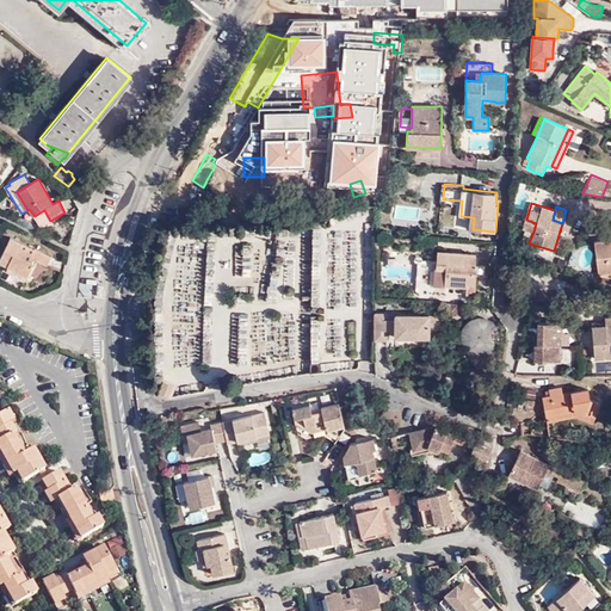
[(536,223),(526,220),(523,228),(534,232),(536,223)]
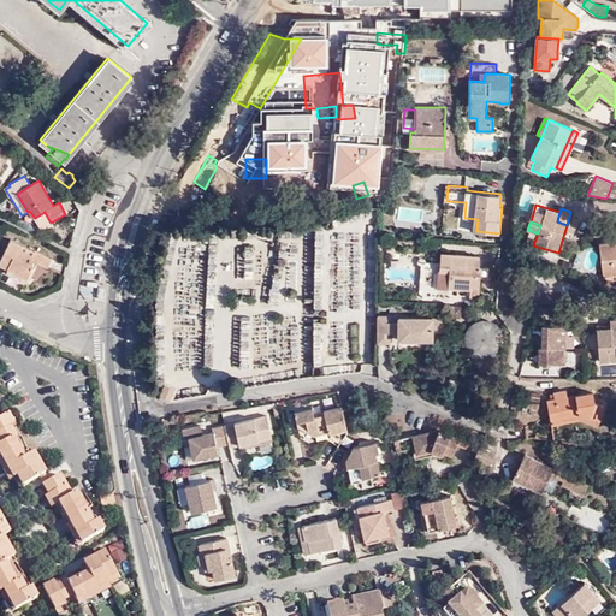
[(0,260),(0,264),(28,278),(34,266),(29,264),(30,259),(48,268),(53,259),(11,240),(0,260)]
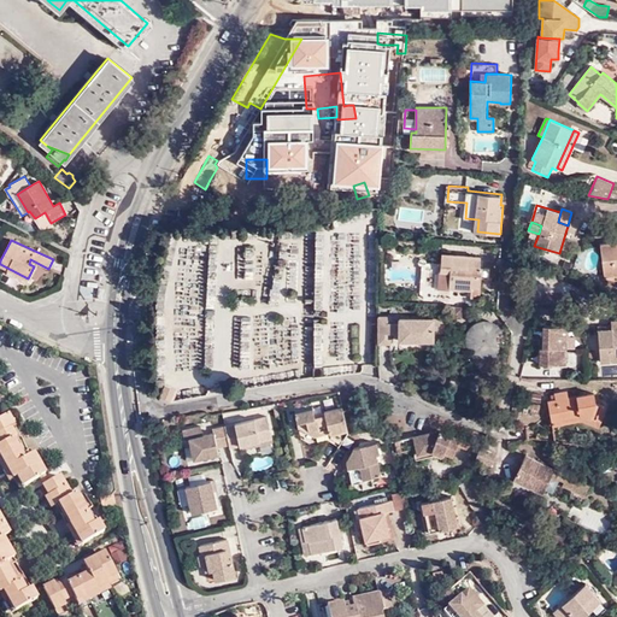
[(616,241),(600,245),(605,276),(616,274),(616,241)]
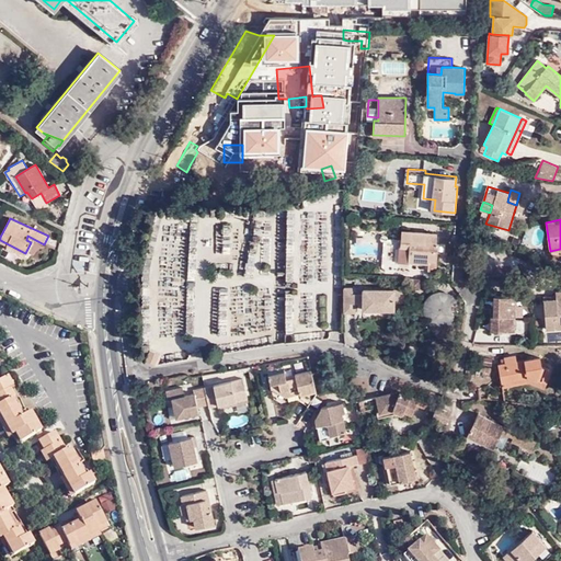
[(403,230),(402,240),(402,245),(401,244),(400,262),(411,263),(411,261),(430,263),(428,270),(437,270),(439,244),(437,243),(438,233),(403,230)]
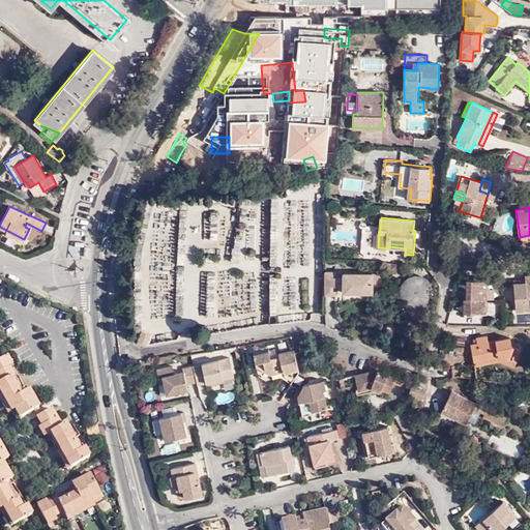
[(380,232),(380,227),(363,225),(362,247),(378,247),(379,231),(380,232)]
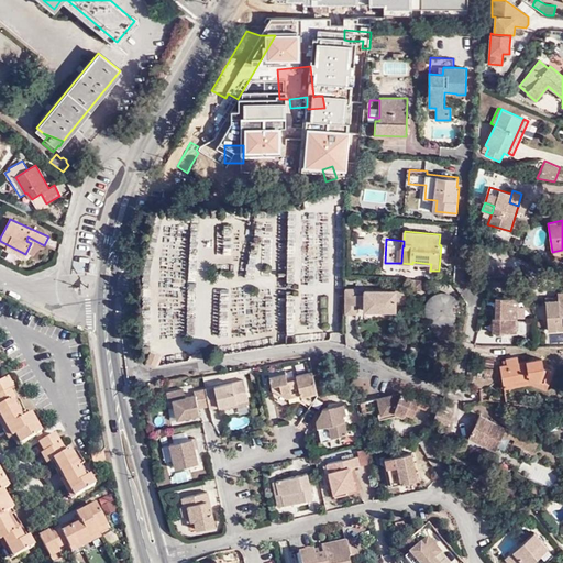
[(423,280),(414,280),(414,288),(422,289),(423,280)]
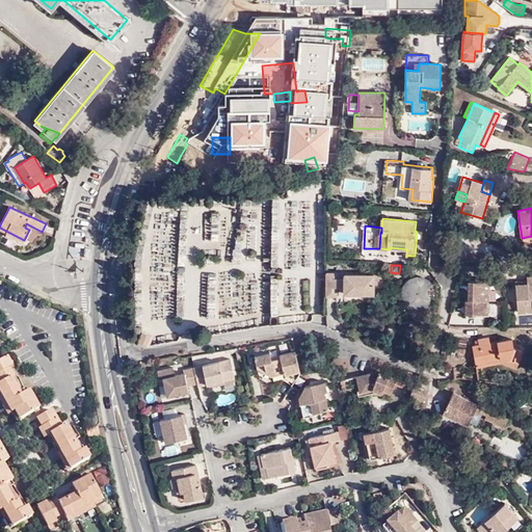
[(327,271),(326,295),(338,295),(338,287),(338,277),(338,272),(327,271)]
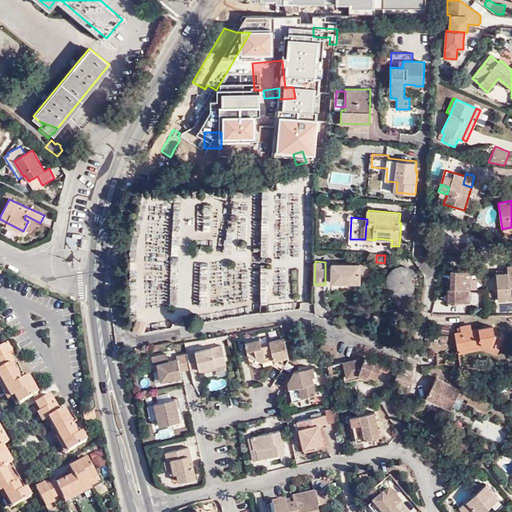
[(332,267),(332,276),(332,282),(343,282),(344,263),(332,263),(332,267)]
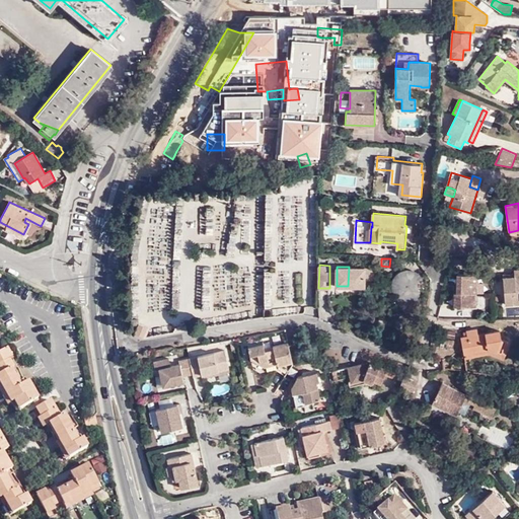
[(349,267),(348,286),(365,286),(366,278),(375,279),(376,269),(349,267)]
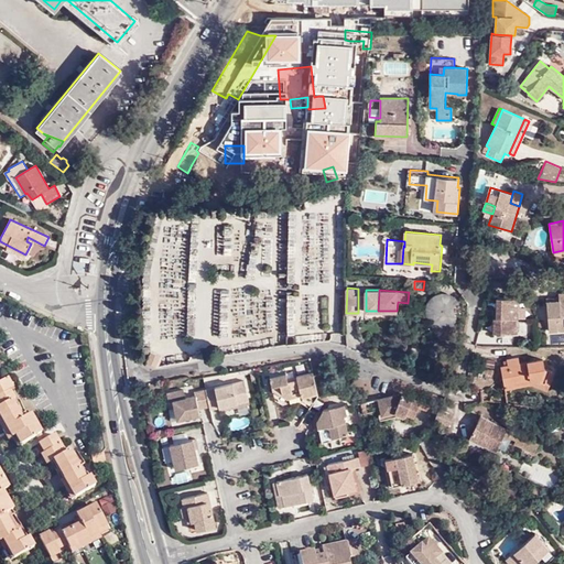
[(429,302),(426,307),(427,315),(431,321),(435,325),(441,327),(447,327),(454,325),(459,318),(461,312),(462,304),(458,299),(452,293),(447,292),(440,292),(432,296),(429,302)]
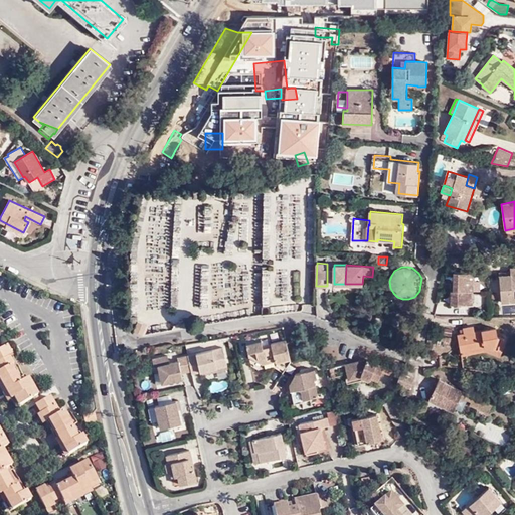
[(454,291),(473,291),(474,272),(455,272),(455,281),(454,291)]
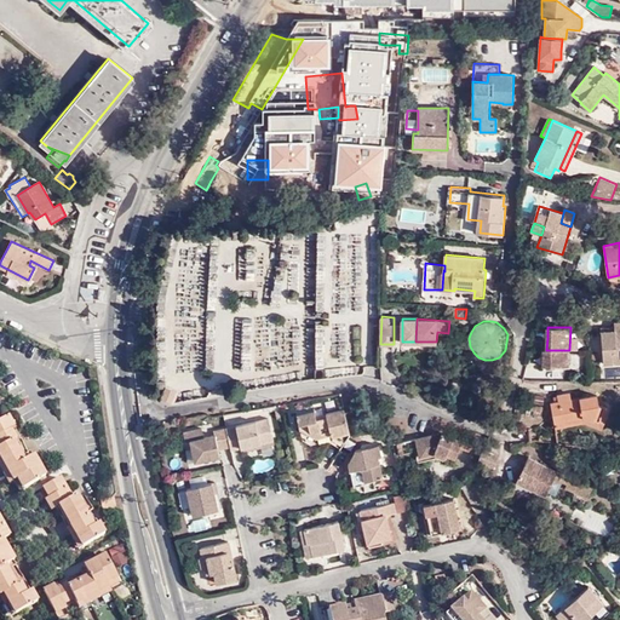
[(619,331),(616,332),(616,327),(602,328),(604,365),(619,362),(619,331)]
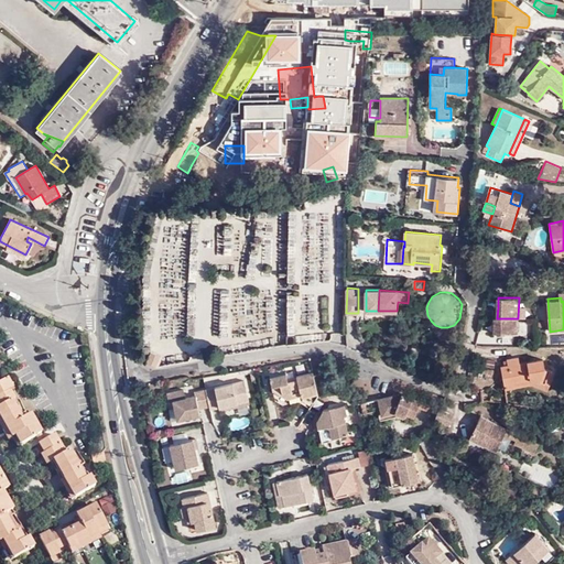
[(497,318),(494,318),(494,333),(518,333),(518,318),(497,318)]
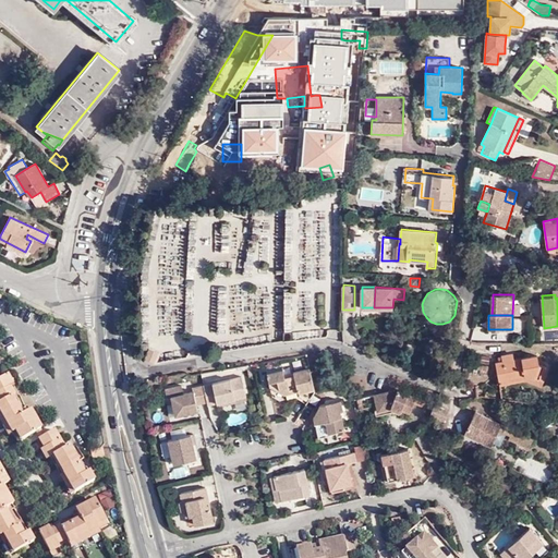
[(143,362),(147,365),(149,365),(159,363),(159,355),(150,349),(143,350),(143,362)]
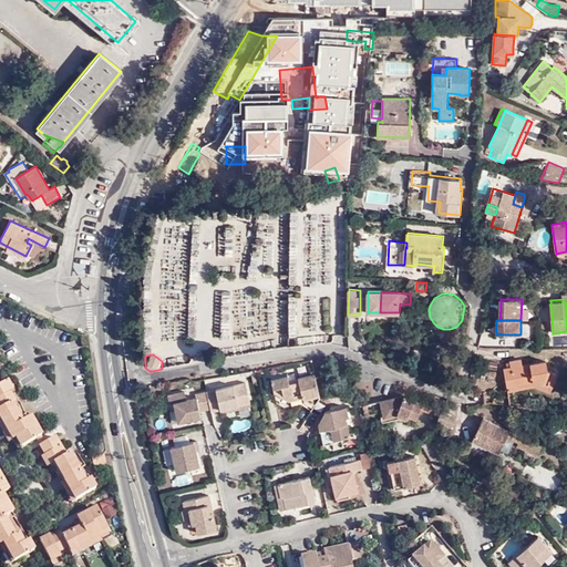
[(512,367),(507,368),(504,369),(508,390),(518,389),(517,382),(534,379),(553,385),(557,373),(547,369),(545,361),(523,364),(522,359),(511,361),(512,367)]
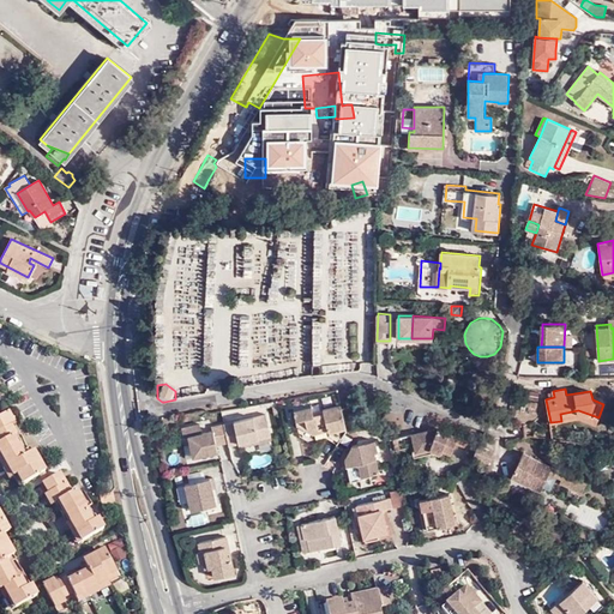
[(342,440),(347,433),(341,407),(324,410),(325,416),(314,419),(312,408),(294,411),(296,425),(314,435),(327,432),(329,433),(331,433),(342,440)]
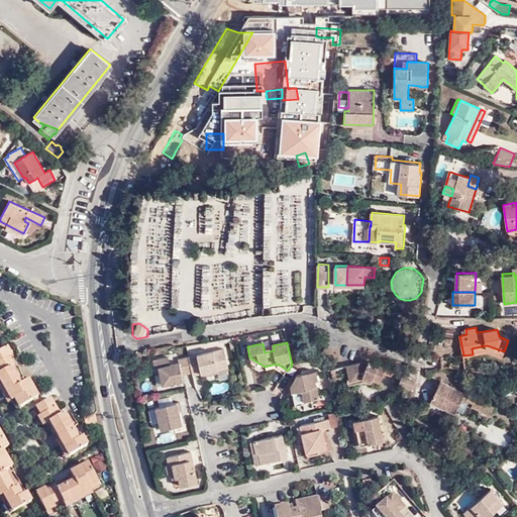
[(472,348),(473,354),(487,351),(487,345),(472,348)]
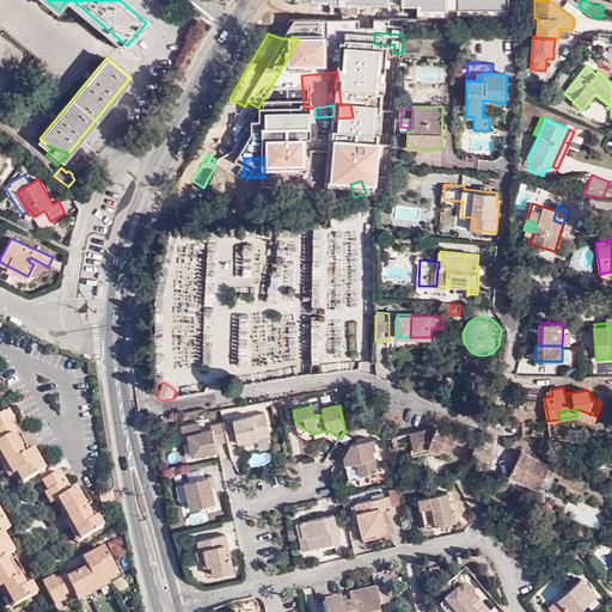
[(576,409),(576,416),(594,422),(597,416),(576,409)]
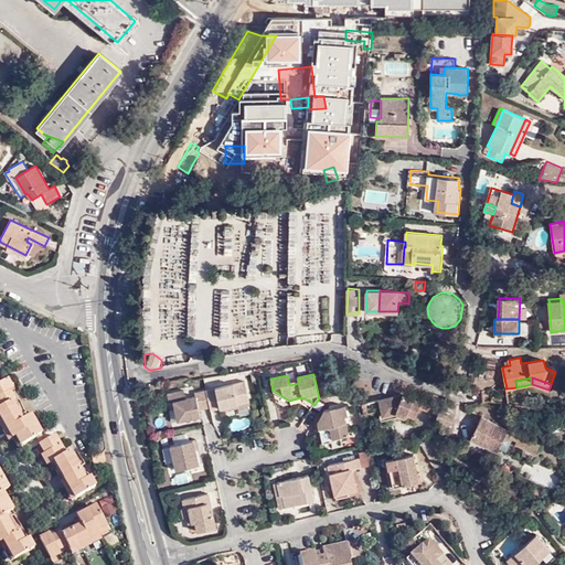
[(36,437),(42,435),(36,425),(31,428),(27,418),(22,420),(12,403),(16,400),(10,391),(13,388),(8,379),(0,383),(0,405),(1,407),(0,407),(0,416),(2,420),(13,439),(17,437),(21,446),(36,437)]
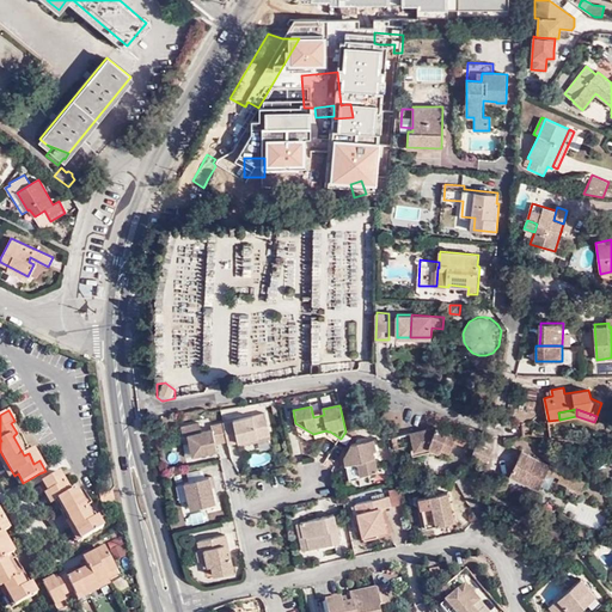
[(265,415),(224,423),(228,442),(230,445),(239,444),(270,436),(265,415)]
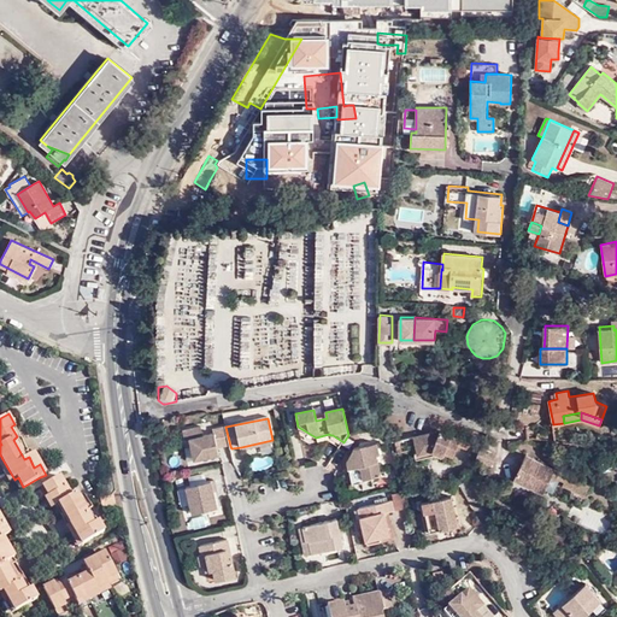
[(230,446),(225,427),(213,429),(212,424),(183,430),(186,441),(192,440),(193,450),(198,447),(200,459),(219,456),(218,448),(230,446)]
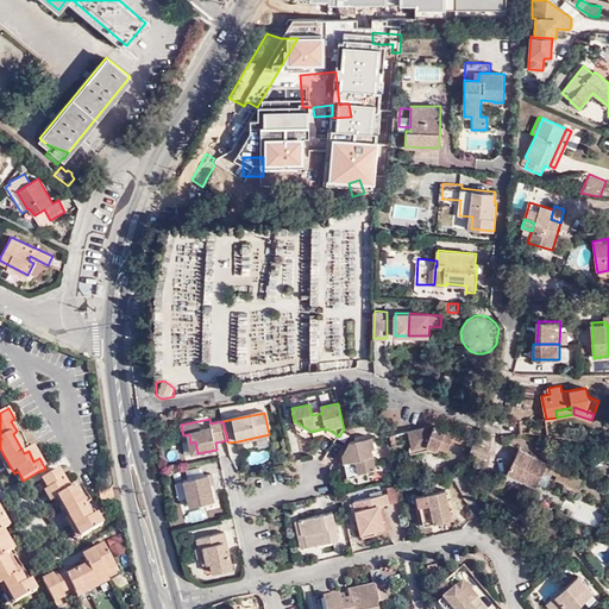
[(447,451),(454,433),(434,425),(408,431),(412,449),(426,445),(437,450),(439,447),(447,451)]
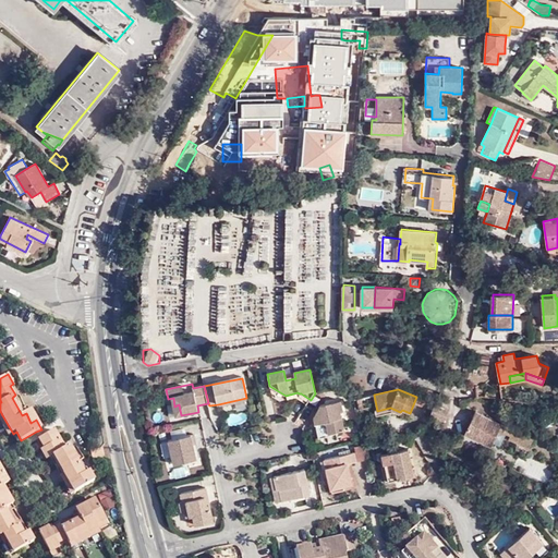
[(306,405),(311,400),(301,393),(296,399),(306,405)]
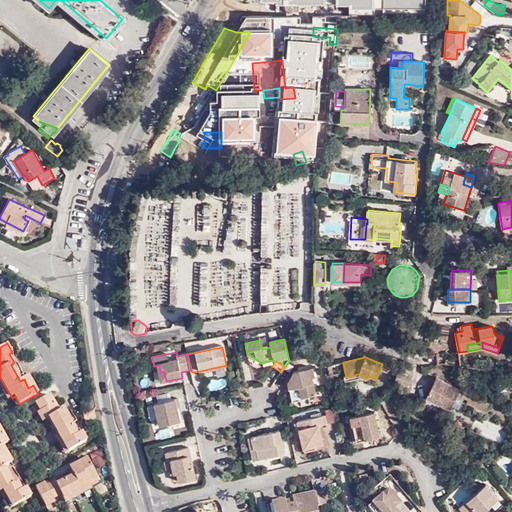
[(297,366),(289,361),(285,367),(281,372),(290,378),(294,371),(298,370),(296,369),(297,366)]
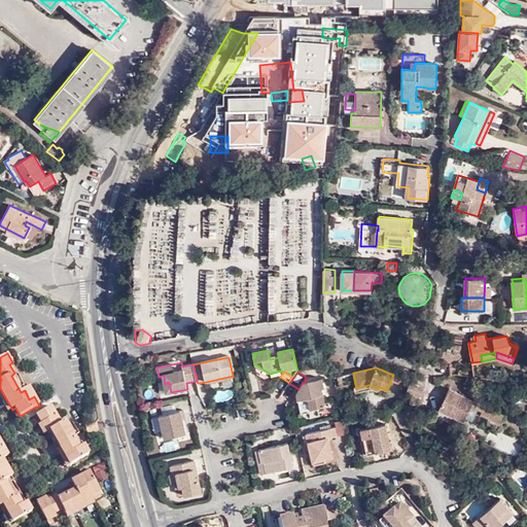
[(233,379),(233,376),(206,382),(207,384),(233,379)]
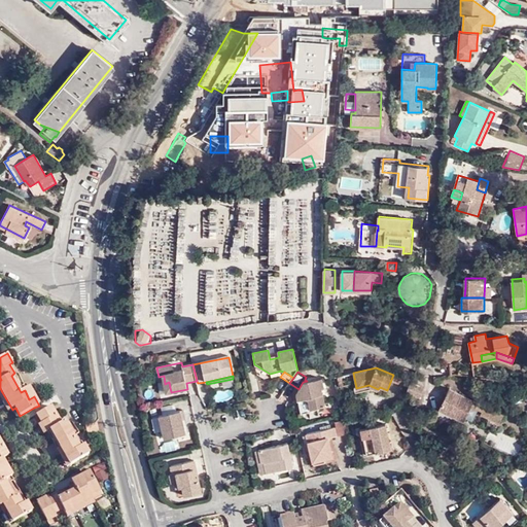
[(321,379),(307,381),(303,382),(299,389),(296,393),(301,413),(308,411),(307,410),(324,406),(321,388),(323,388),(321,379)]
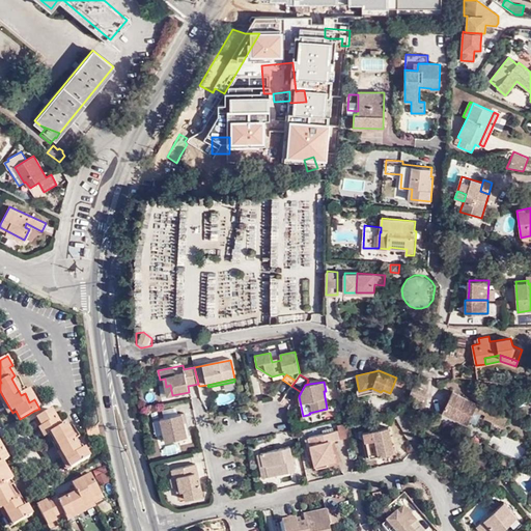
[(29,402),(34,399),(29,390),(25,393),(29,402)]
